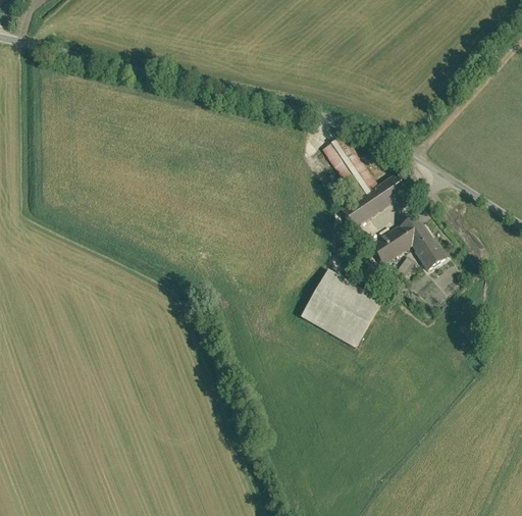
[(356,196),(376,183),(344,134),(322,147),(356,196)]
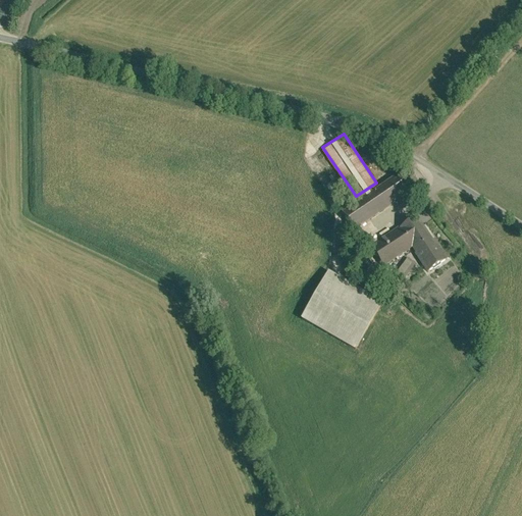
[(356,196),(340,207),(353,226),(406,192),(405,189),(393,171),(376,183),(356,196)]
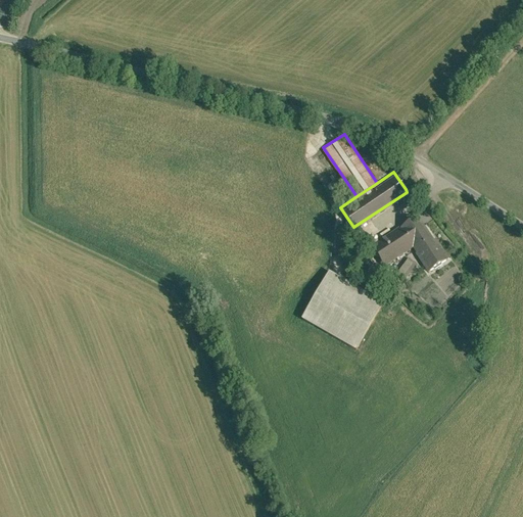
[(415,212),(361,248),(375,269),(411,245),(427,268),(444,255),(415,212)]
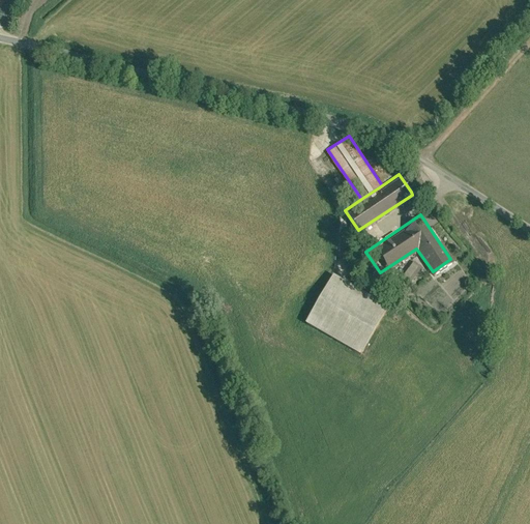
[(402,273),(410,279),(421,262),(412,256),(402,273)]
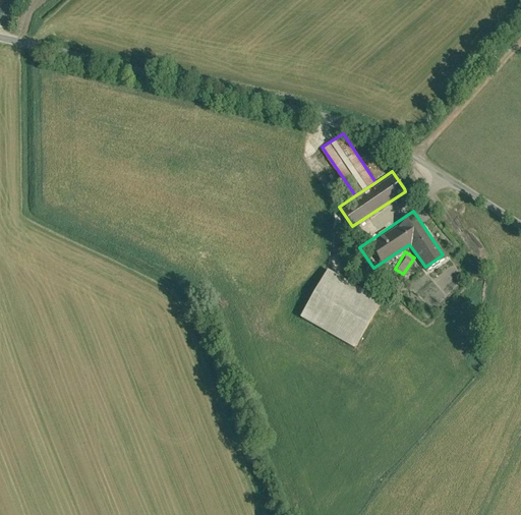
[(380,298),(327,268),(299,316),(352,346),(380,298)]
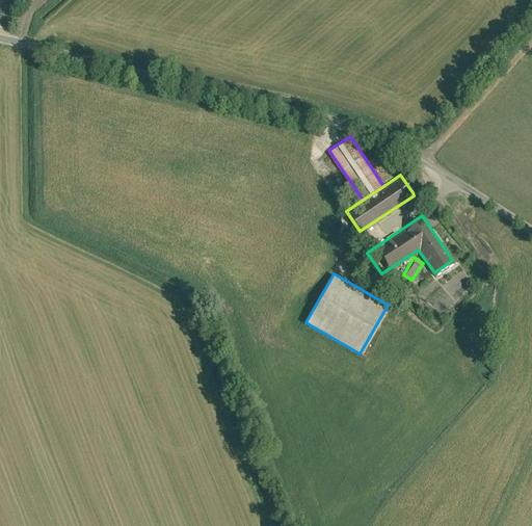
All buildings are outlined.
